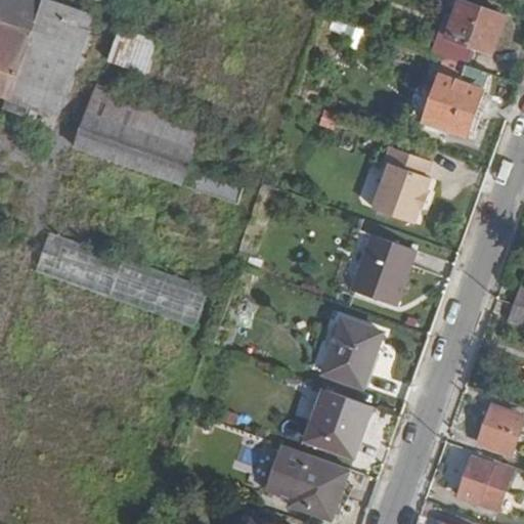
[(0,0),(0,100),(58,119),(91,11),(54,0),(0,0)]
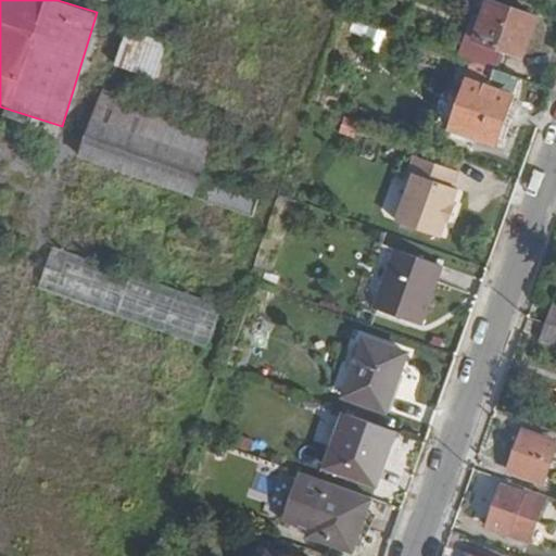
[(475,13),(459,55),(474,61),(493,67),(500,48),(520,55),(534,15),(490,0),(488,0),(483,15),(475,13)]
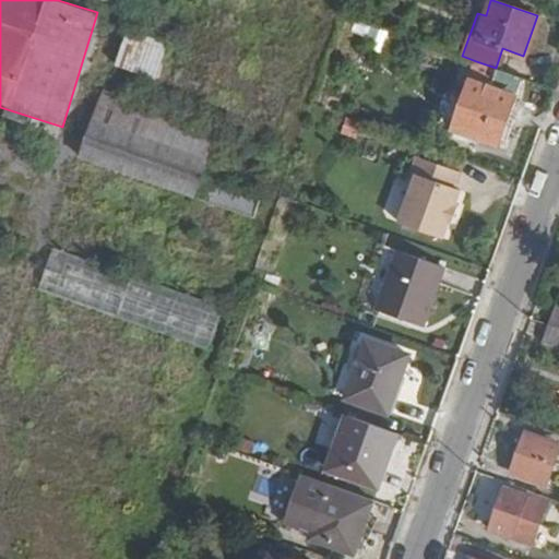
[(121,30),(110,70),(154,81),(164,40),(121,30)]
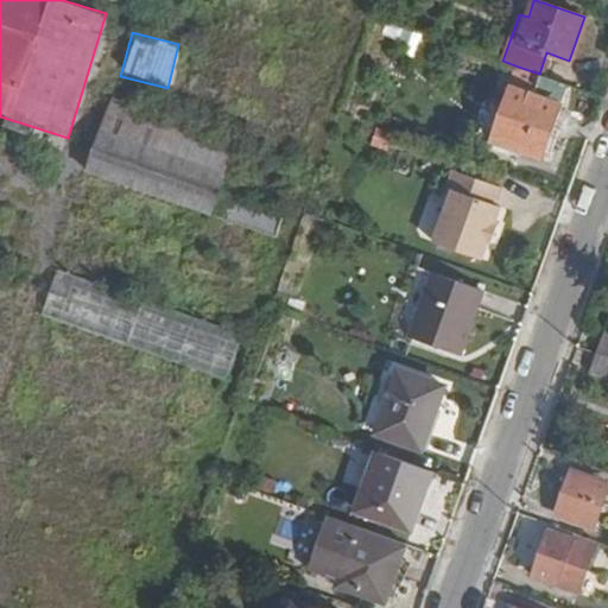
[(539,74),(518,67),(493,138),(540,156),(549,132),(567,84),(539,74)]
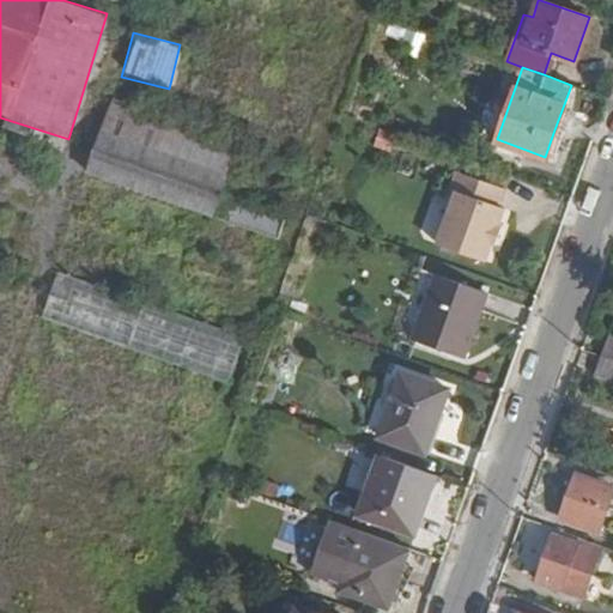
[(571,85),(553,133),(562,137),(571,109),(574,85),(571,85)]
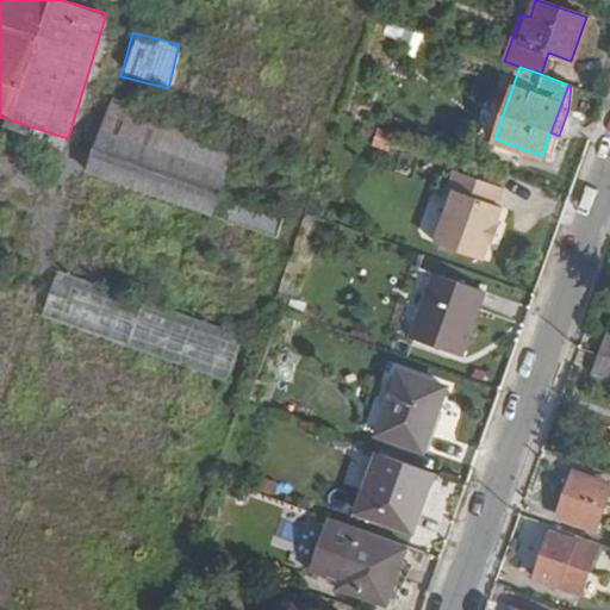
[(101,178),(206,216),(232,144),(107,98),(85,157),(106,165),(101,178)]
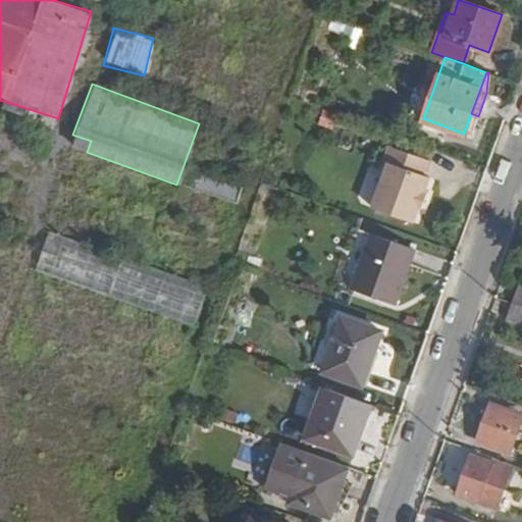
[(427,159),(386,145),(381,161),(385,163),(370,206),(412,221),(417,207),(420,207),(425,194),(422,193),(427,177),(422,175),(427,159)]
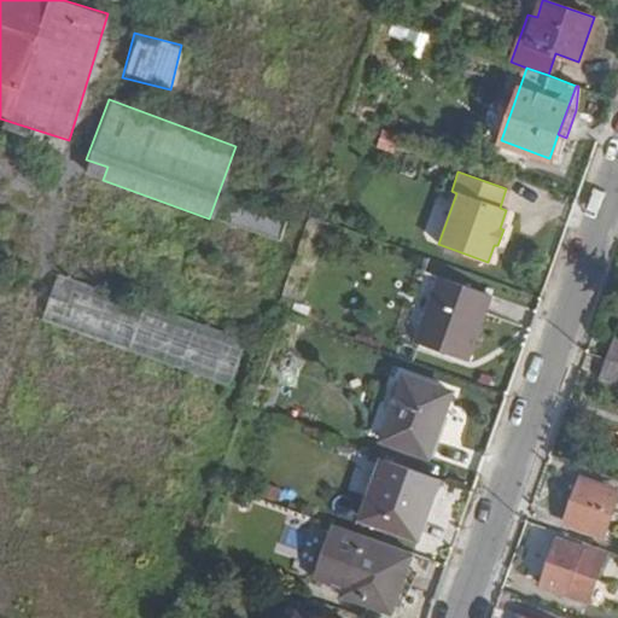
[(279,234),(284,214),(228,200),(223,220),(279,234)]
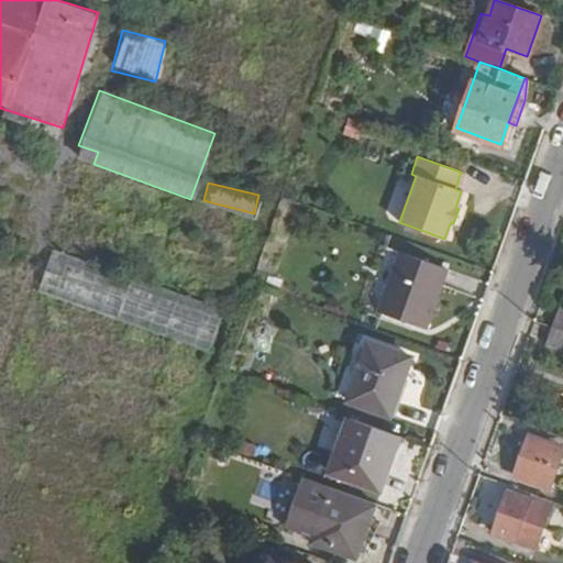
[(446,271),(398,254),(377,312),(423,329),(446,271)]
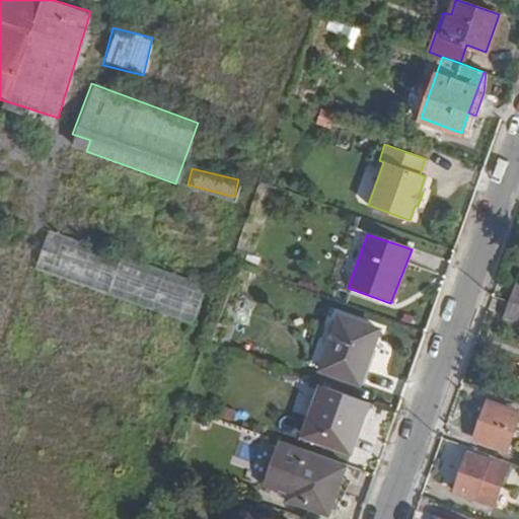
[(41,269),(192,318),(203,285),(52,235),(41,269)]
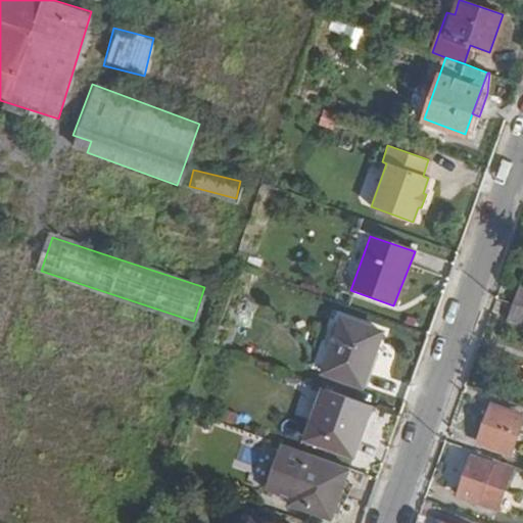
[(522,304),(516,302),(510,319),(522,323),(522,304)]
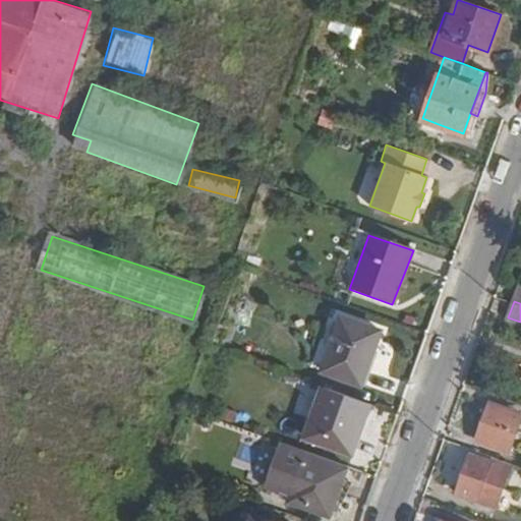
[(368,368),(381,332),(341,317),(322,370),(357,383),(362,367),(368,368)]
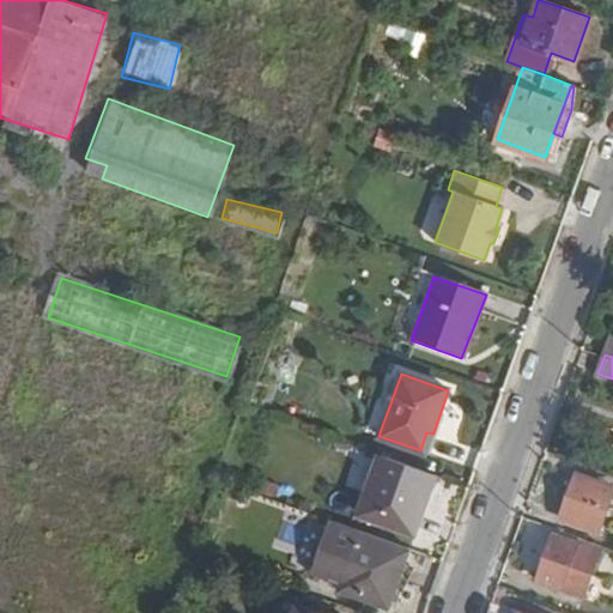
[(435,473),(380,454),(358,514),(412,534),(435,473)]
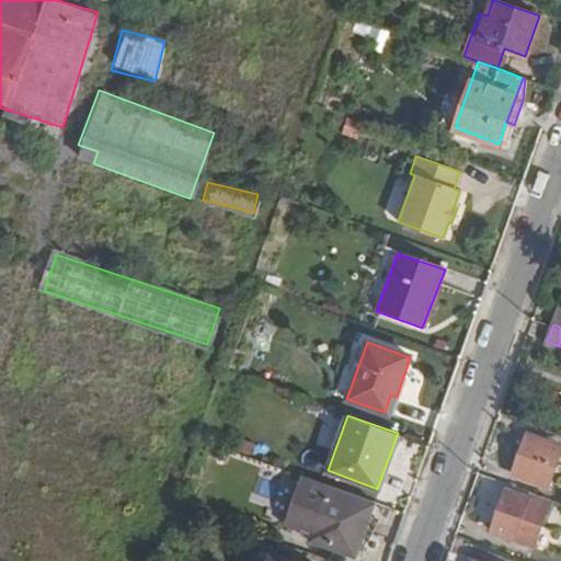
[(513,472),(548,485),(560,447),(560,445),(527,433),(513,472)]
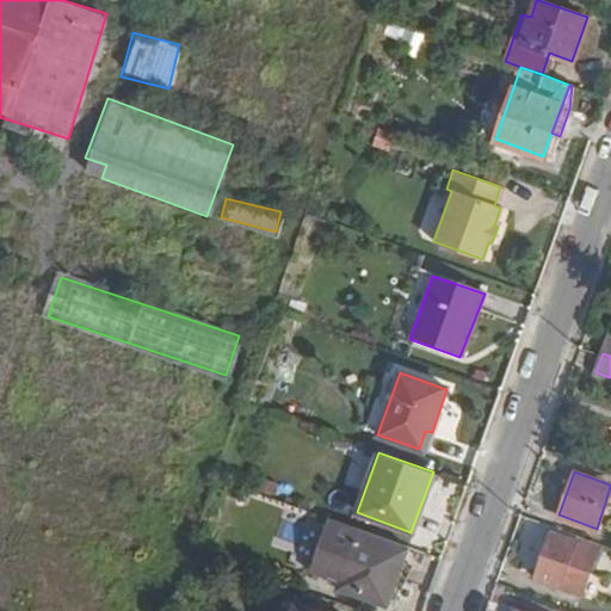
[(599,542),(555,526),(537,576),(574,590),(586,555),(593,559),(599,542)]
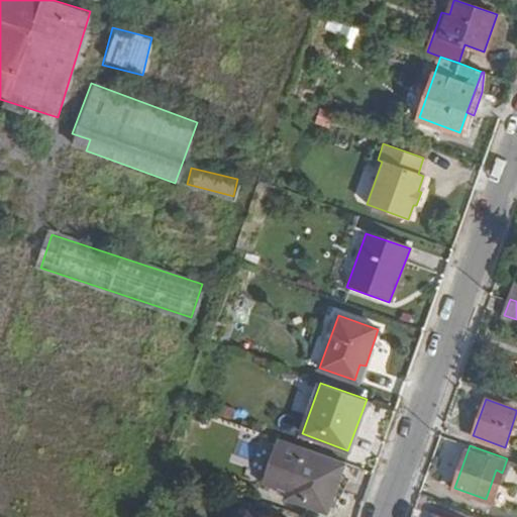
[(343,460),(303,446),(286,496),(325,510),(343,460)]
